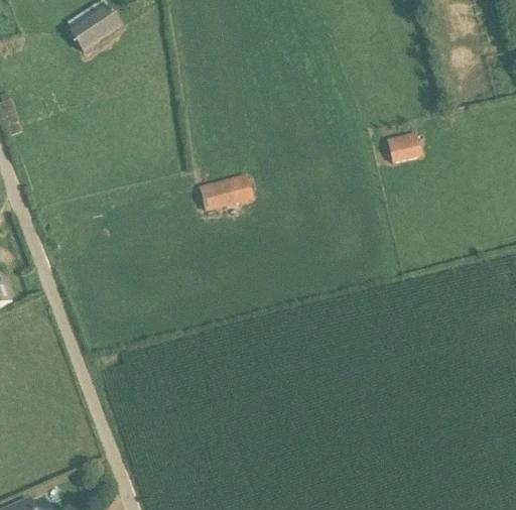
[(109,5),(71,30),(83,48),(121,24),(109,5)]
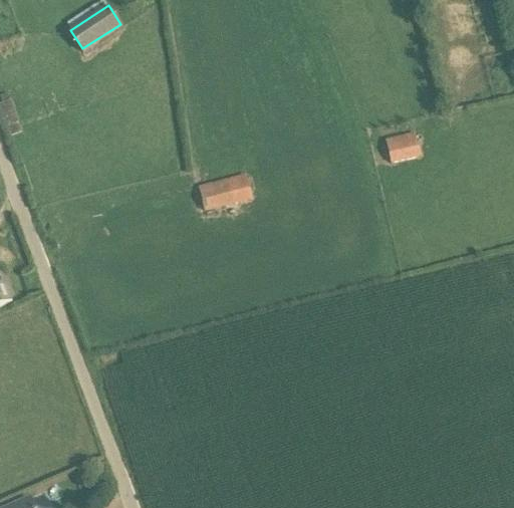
[(416,131),(386,138),(391,160),(421,153),(416,131)]
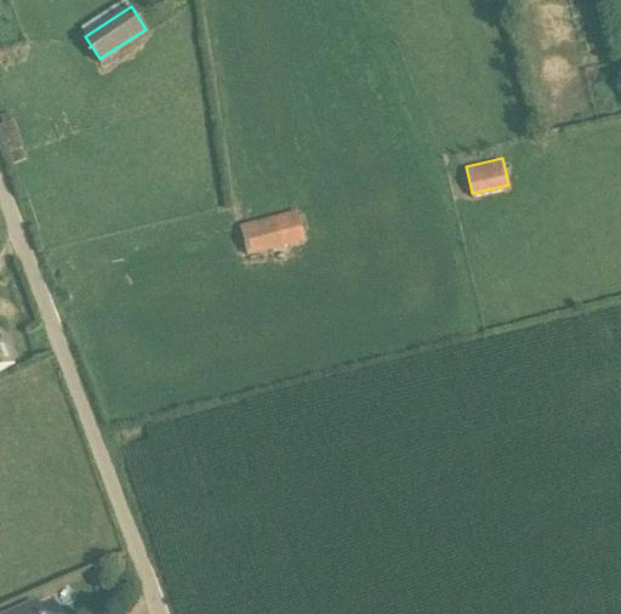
[(297,209),(240,223),(248,250),(305,236),(297,209)]
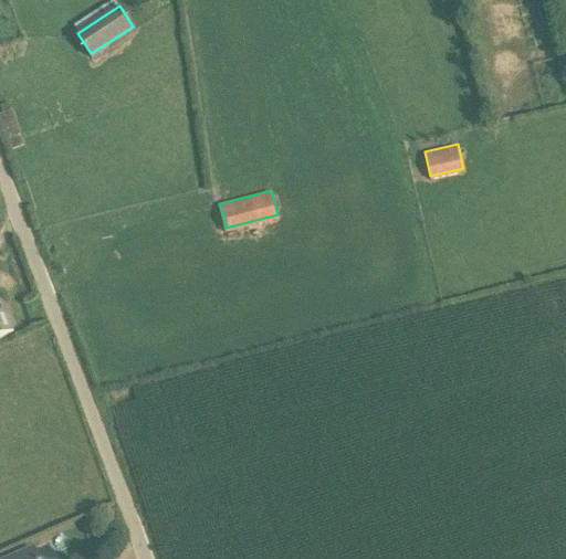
[(0,336),(16,330),(2,296),(0,296),(0,336)]
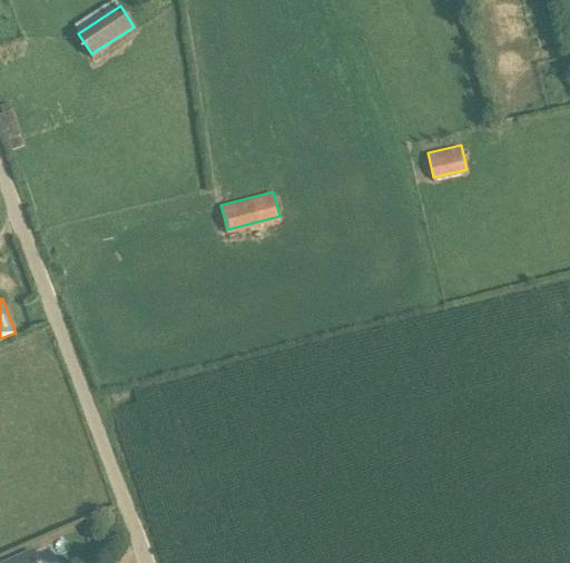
[(39,562),(32,549),(0,562),(39,562)]
